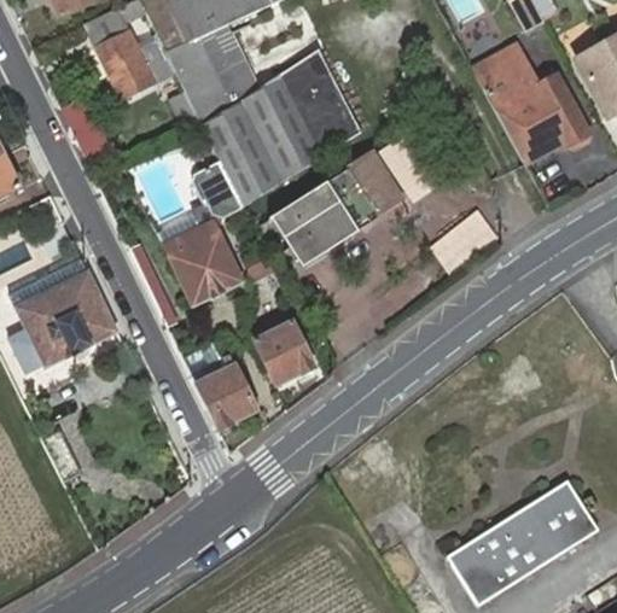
[(54,0),(59,11),(82,0),(54,0)]
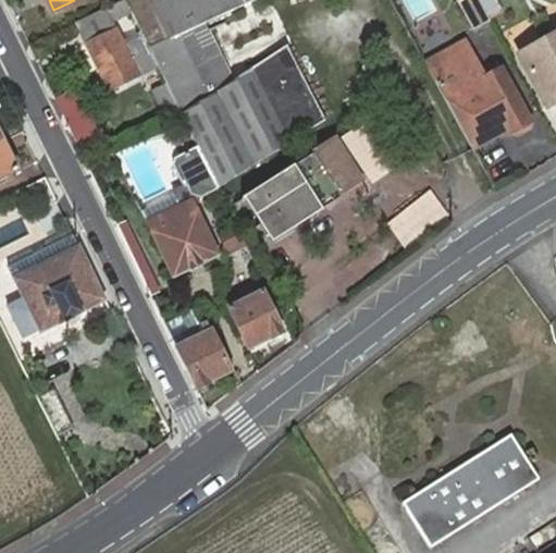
[(112,19),(131,9),(126,0),(115,0),(76,19),(110,88),(158,63),(149,46),(139,27),(121,37),(112,19)]
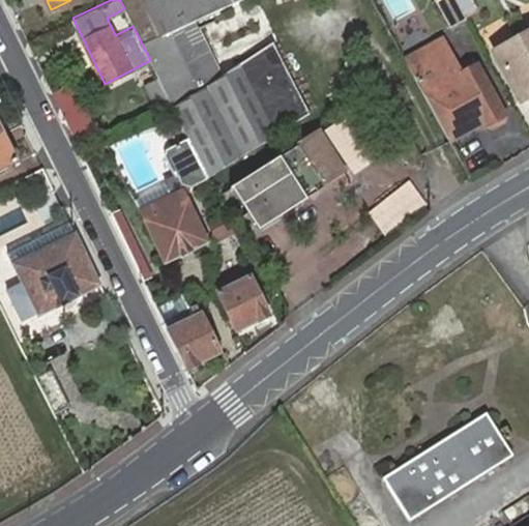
[(126,0),(146,42),(142,44),(150,60),(158,77),(172,105),(189,139),(207,175),(310,111),(273,41),(219,68),(195,19),(234,0),(126,0)]
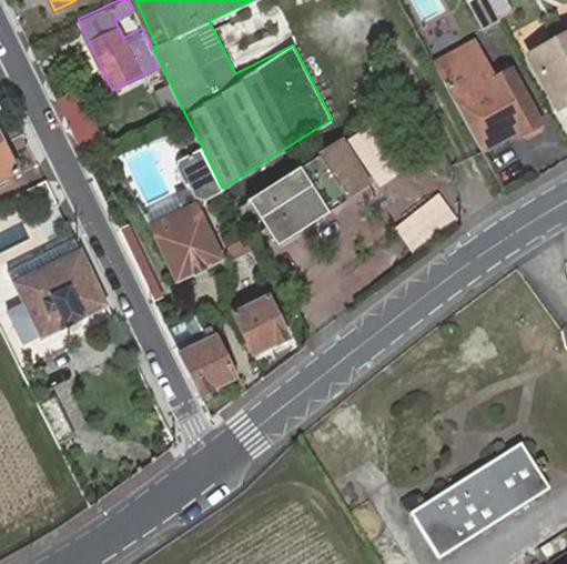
[(479,30),(498,20),(498,19),(497,18),(487,0),(465,0),(463,1),(479,30)]
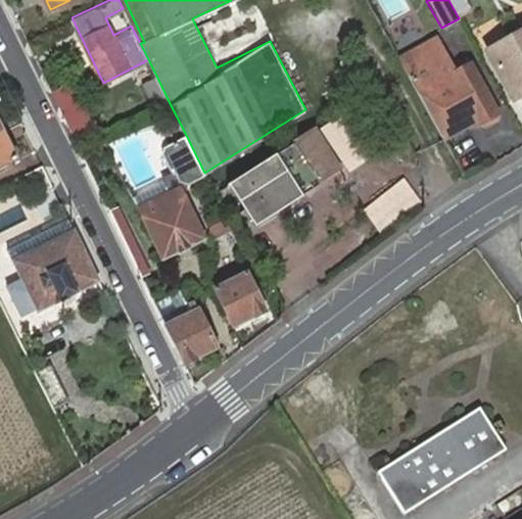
[(448,0),(458,16),(472,8),(467,0),(448,0)]
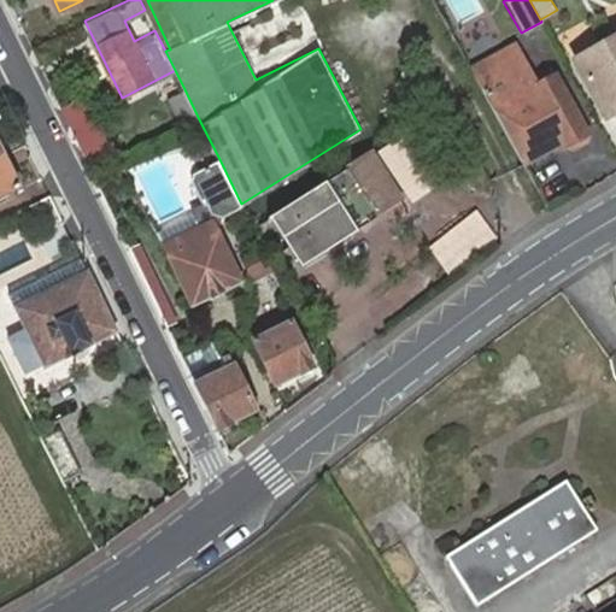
[(615,107),(615,33),(575,56),(608,113),(615,107)]
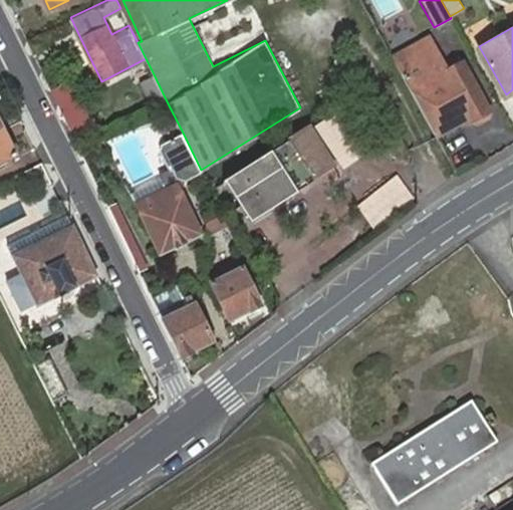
[(397,62),(435,133),(468,113),(471,119),(475,120),(488,112),(489,108),(462,58),(460,60),(444,68),(440,62),(424,34),(413,40),(418,49),(397,62)]
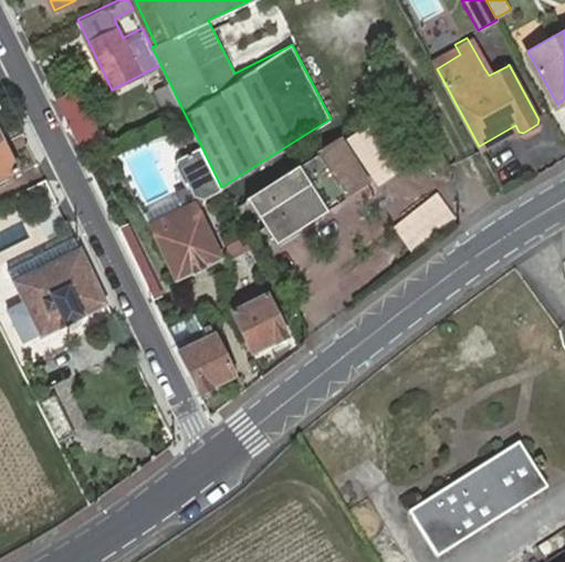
[(430,59),(437,69),(460,54),(454,44),(430,59)]
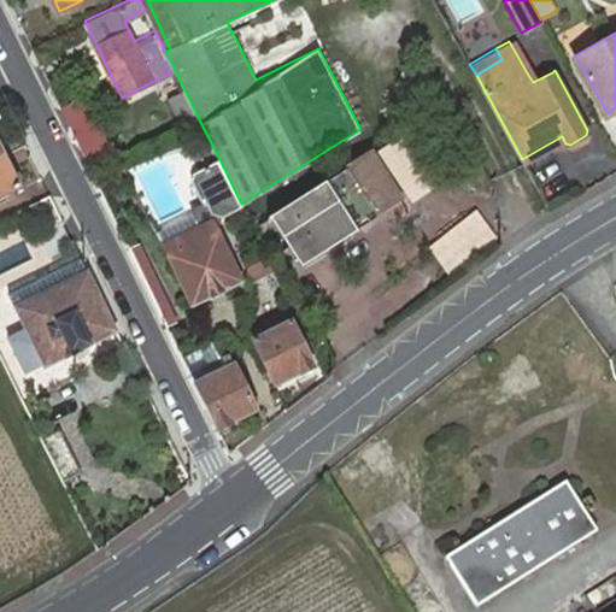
[(533,82),(552,72),(549,65),(528,75),(533,82)]
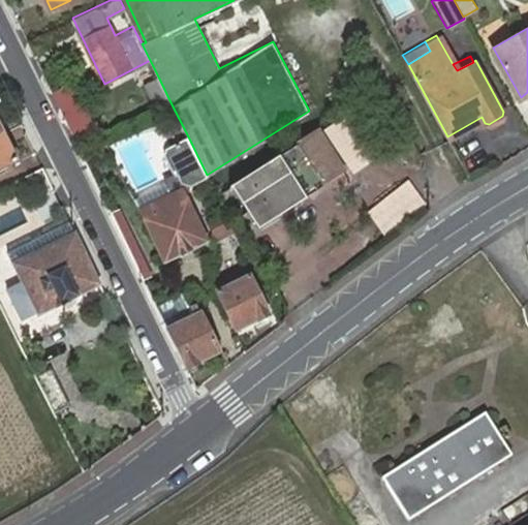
[(150,98),(156,111),(172,104),(158,76),(144,83),(150,98)]
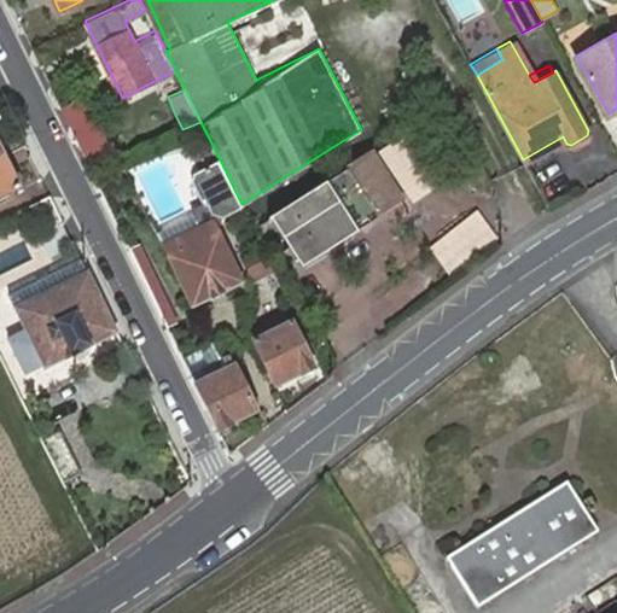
[(59,106),(73,133),(102,118),(88,92),(59,106)]
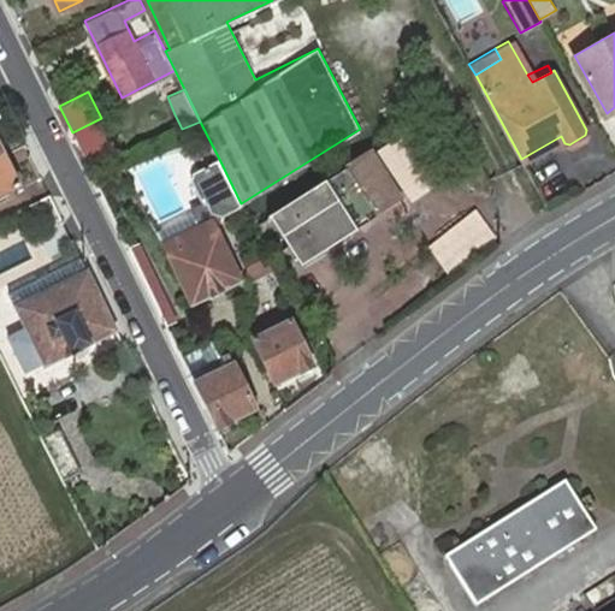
[(373,148),(271,214),(299,262),(403,196),(373,148)]
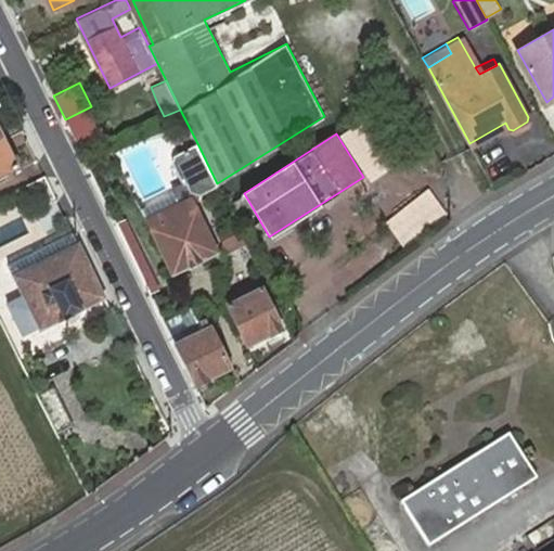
[(2,138),(0,139),(0,176),(17,167),(2,138)]
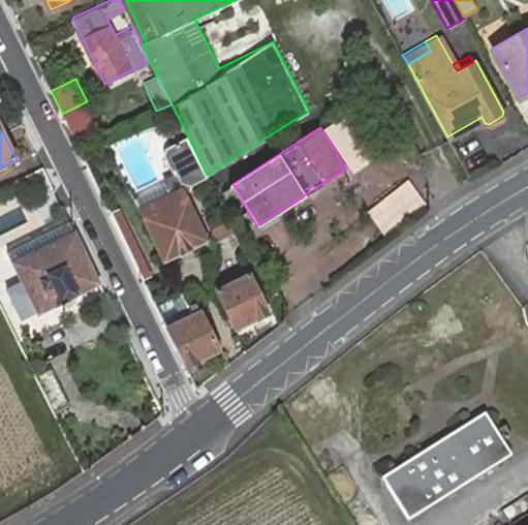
[(207,175),(189,139),(167,150),(165,155),(176,175),(164,180),(166,184),(171,193),(140,208),(163,259),(206,240),(186,199),(191,185),(208,177),(207,175)]
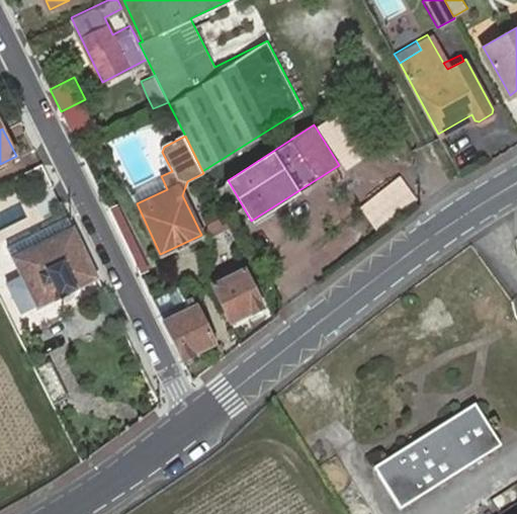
[(131,195),(137,203),(167,189),(163,180),(131,195)]
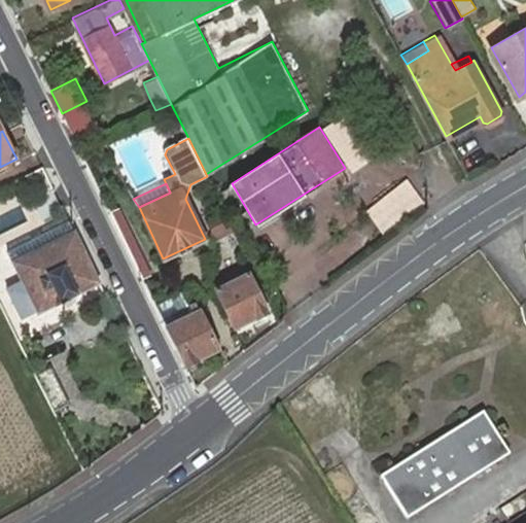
[(127,245),(135,241),(124,216),(114,220),(127,245)]
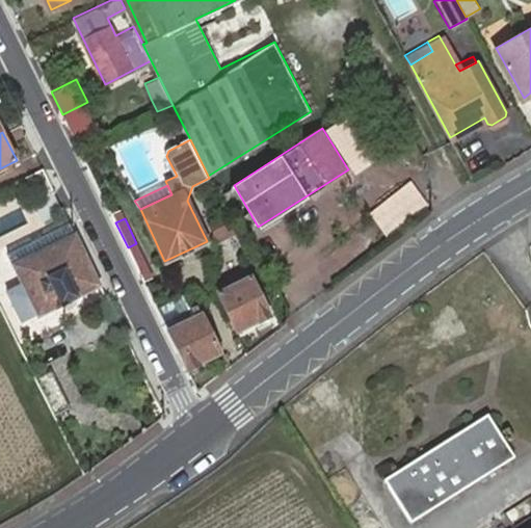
[(235,229),(231,221),(212,230),(214,238),(235,229)]
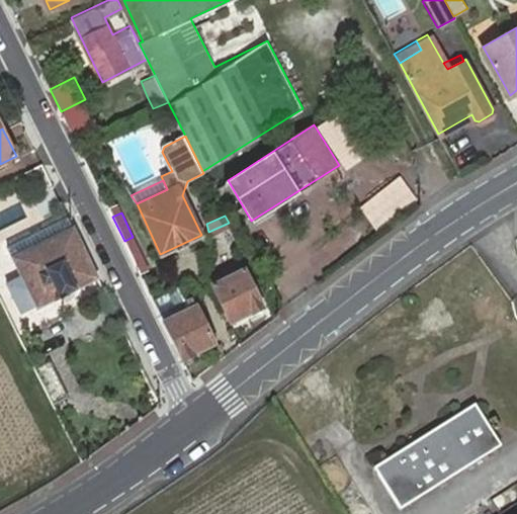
[(35,304),(37,308),(97,277),(71,223),(9,253),(16,267),(21,275),(6,283),(21,312),(35,304)]
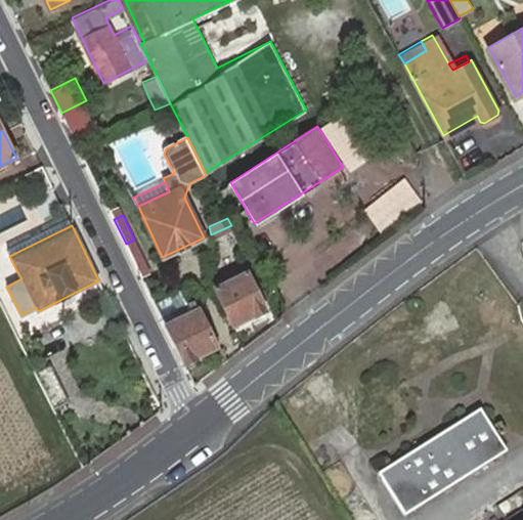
[(126,244),(138,268),(146,265),(134,240),(126,244)]
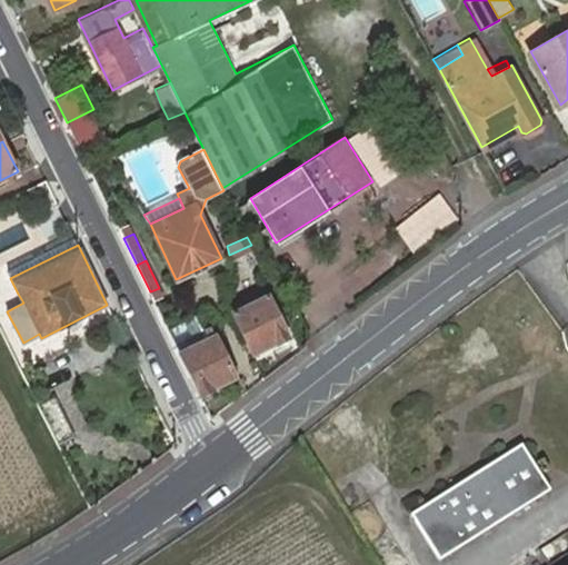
[(229,301),(253,352),(289,335),(262,284),(257,287),(261,296),(239,307),(235,298),(229,301)]
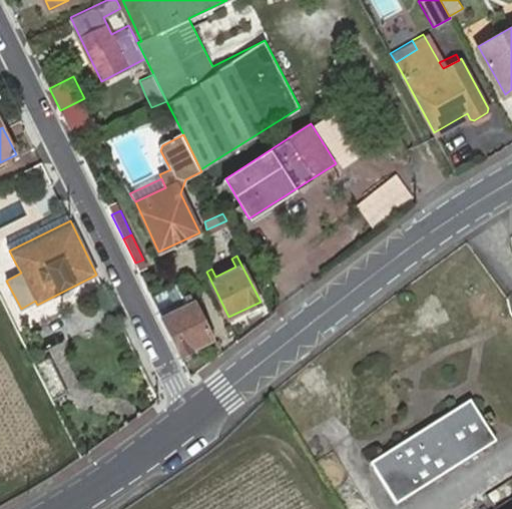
[(231,259),(211,269),(215,277),(235,267),(231,259)]
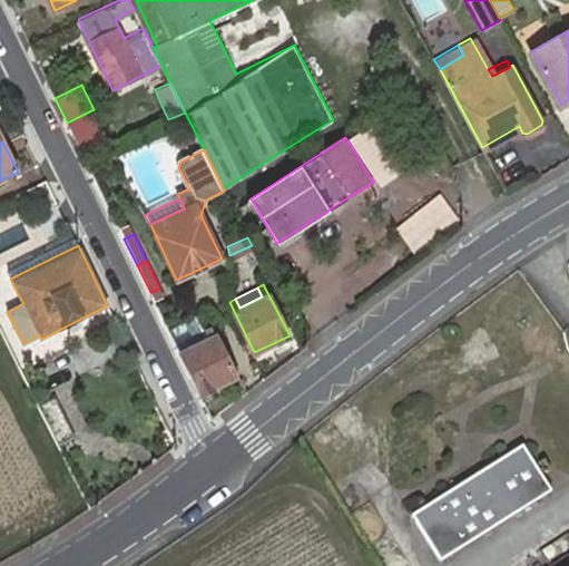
[(175,343),(199,393),(235,377),(212,327),(204,329),(195,313),(185,318),(190,332),(179,337),(182,341),(175,343)]
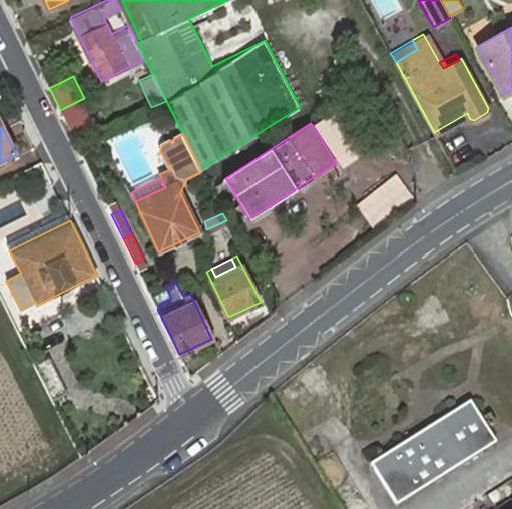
[(166,286),(150,294),(157,309),(163,307),(161,303),(171,299),(166,286)]
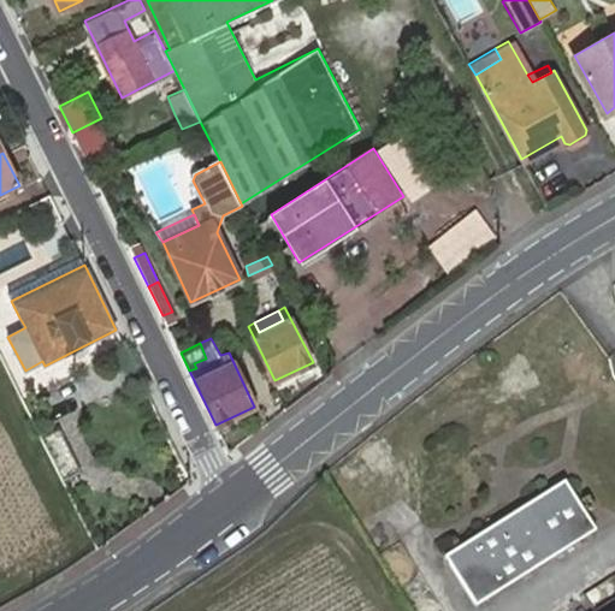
[(58,426),(41,434),(63,478),(81,469),(58,426)]
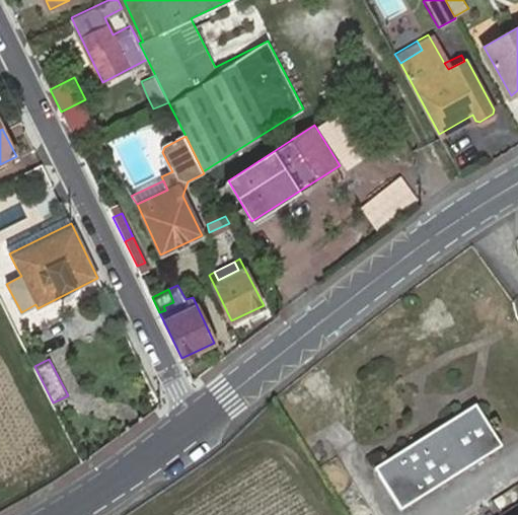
[(400,508),(503,445),(475,403),(375,466),(400,508)]
